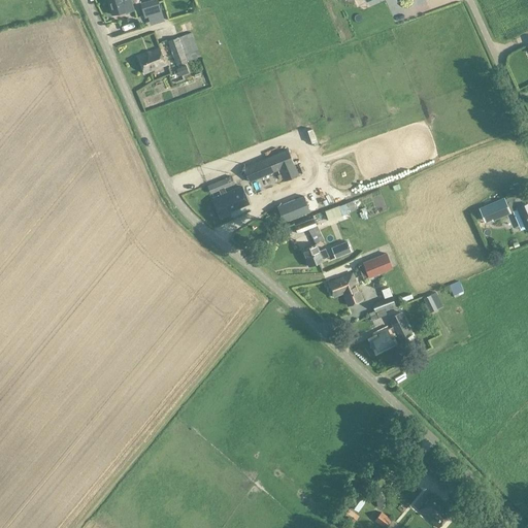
[(107,0),(112,14),(125,11),(126,13),(134,10),(131,0),(107,0)]
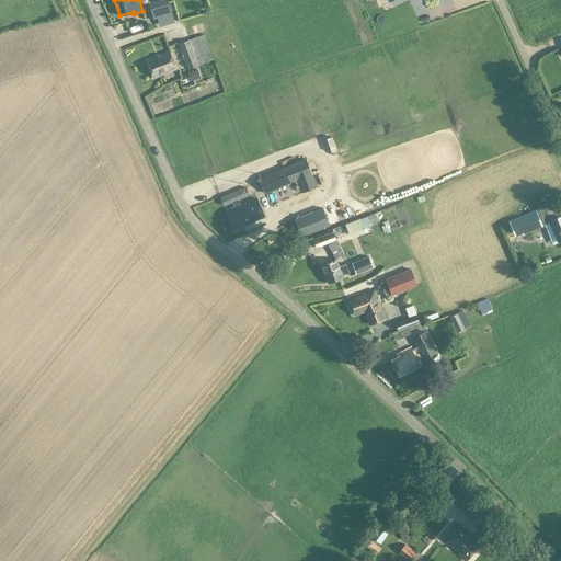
[(424,0),(432,15),(447,9),(443,0),(424,0)]
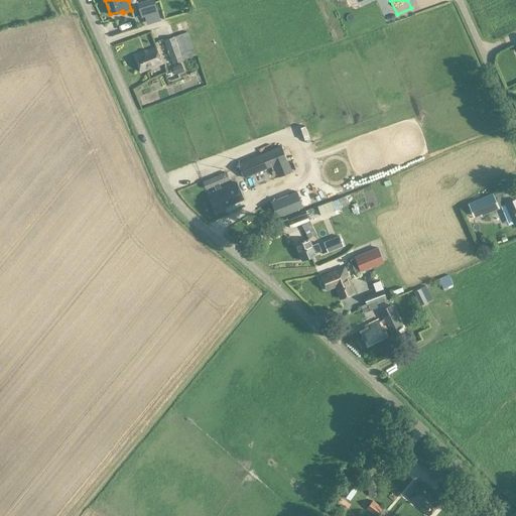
[(155,3),(139,8),(142,15),(157,11),(155,3)]
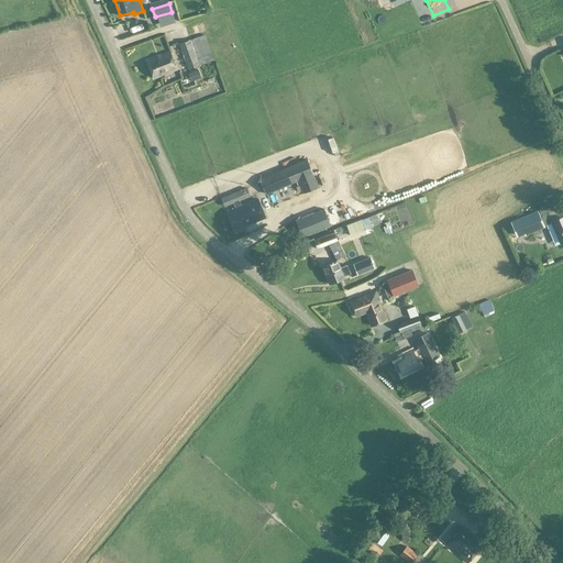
[(205,35),(179,44),(189,69),(213,59),(205,35)]
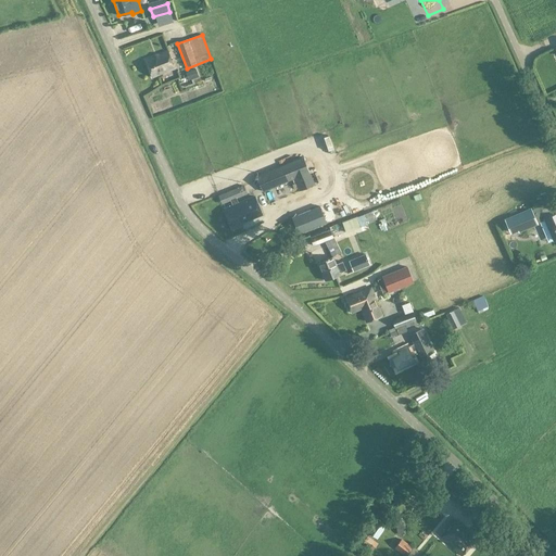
[(168,51),(146,60),(152,78),(175,70),(168,51)]
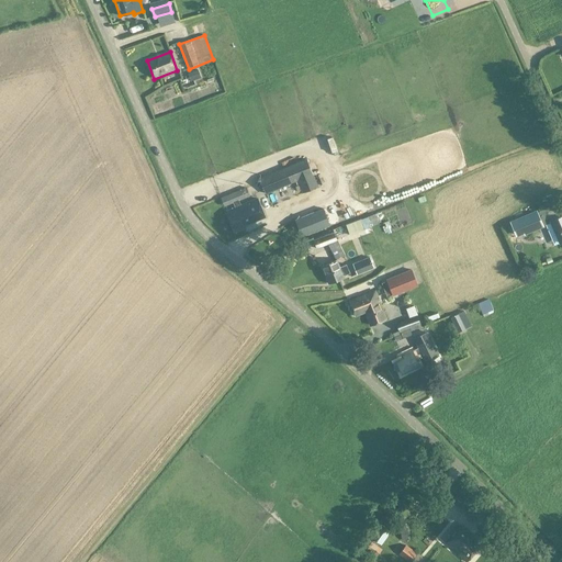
[(188,69),(191,79),(201,77),(198,66),(188,69)]
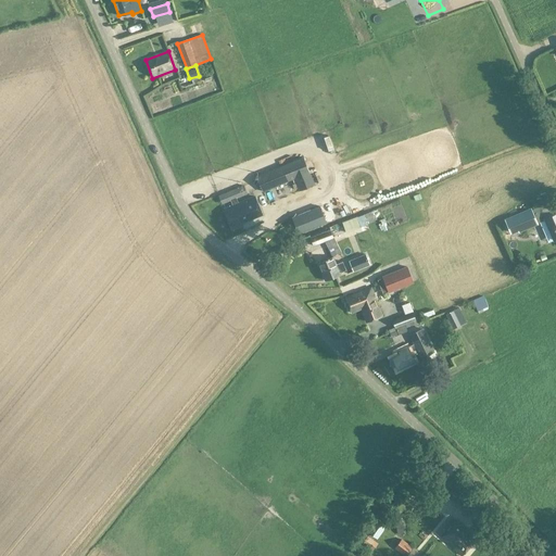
[(230,89),(227,81),(220,85),(223,92),(230,89)]
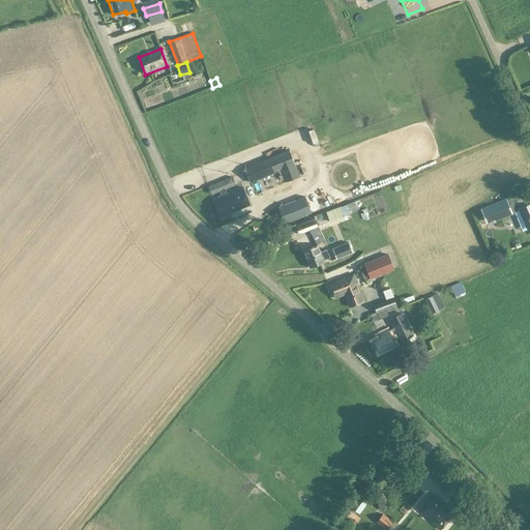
[(300,175),(289,149),(244,168),(251,182),(281,170),(286,181),(300,175)]
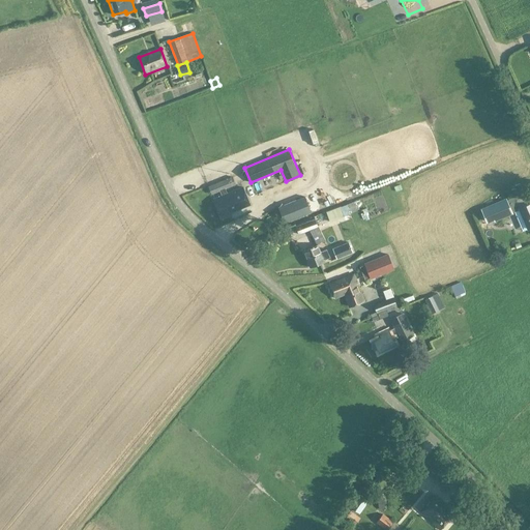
[(235,184),(233,177),(217,183),(219,190),(235,184)]
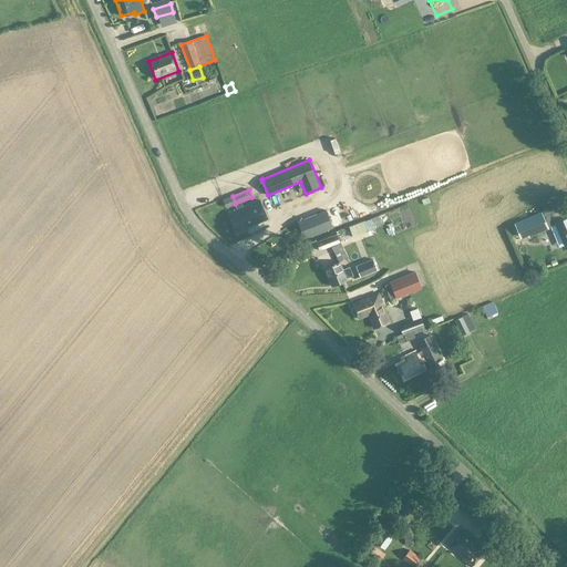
[(247,227),(250,225),(267,218),(259,200),(229,213),(237,234),(247,229),(247,227)]
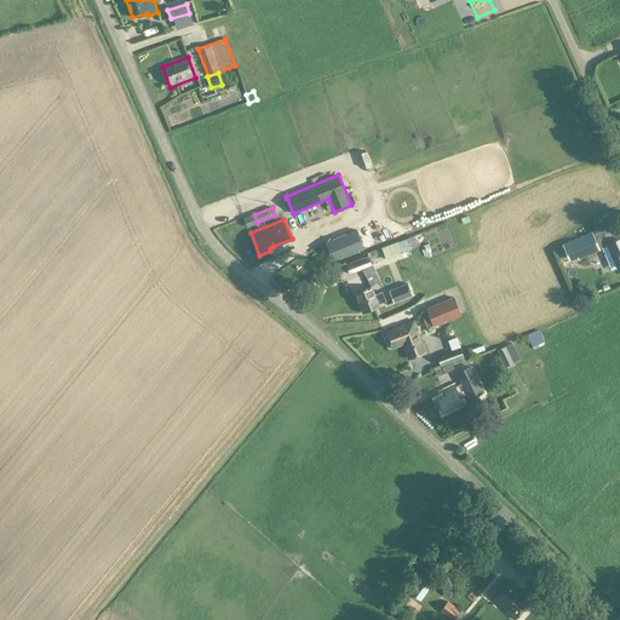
[(407,237),(411,248),(428,242),(424,231),(407,237)]
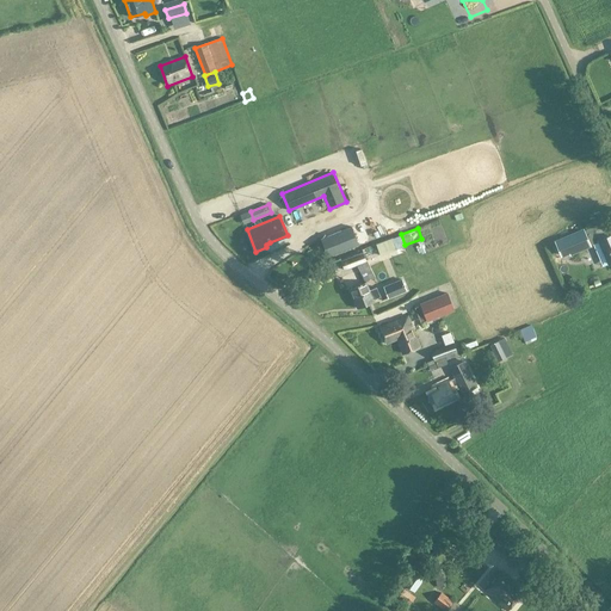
[(571,254),(590,246),(584,230),(555,242),(561,255),(569,252),(571,254)]
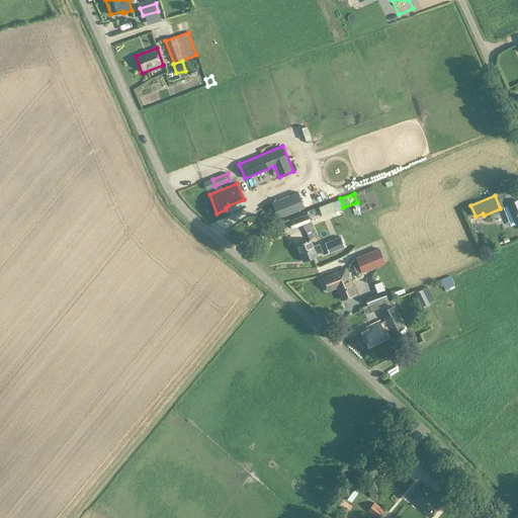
[(283,217),(304,209),(299,196),(279,204),(283,217)]
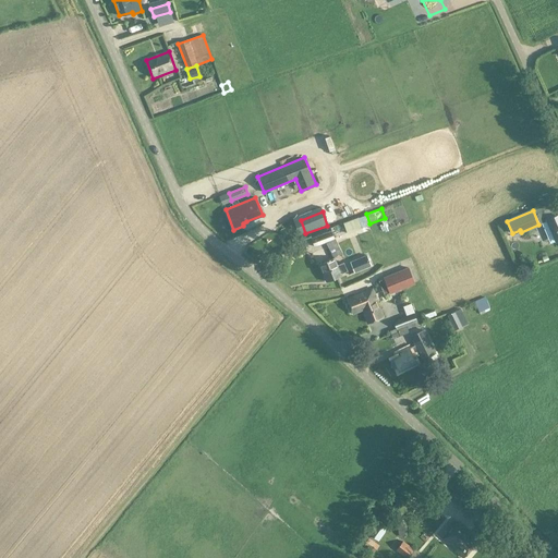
[(540,218),(550,243),(557,240),(557,215),(554,217),(552,213),(540,218)]
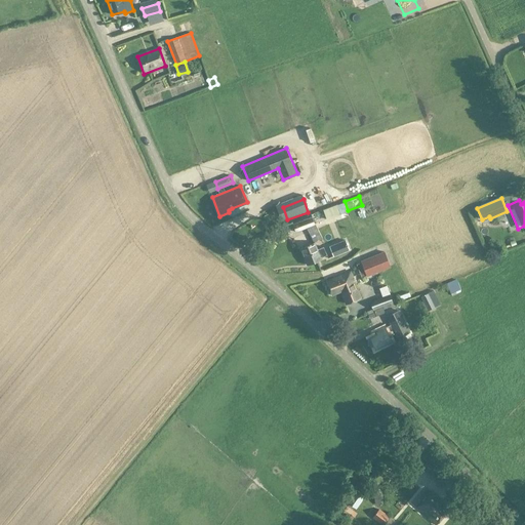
[(330,218),(348,212),(344,202),(313,213),(319,230),(332,225),(330,218)]
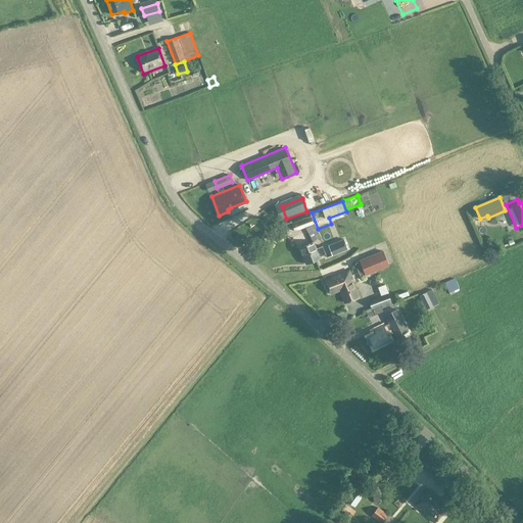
[(314,223),(311,216),(292,223),(294,230),(314,223)]
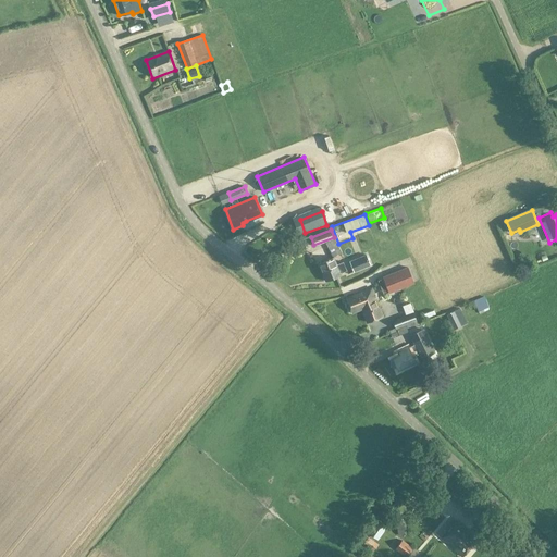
[(354,272),(371,265),(367,256),(350,262),(354,272)]
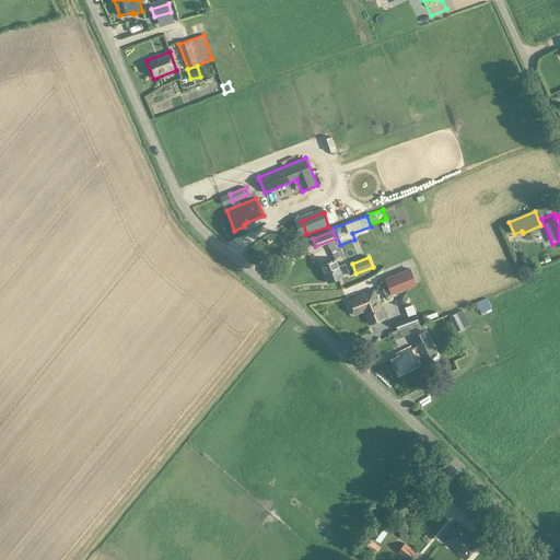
[(342,277),(342,276),(349,272),(346,264),(339,266),(336,259),(331,260),(330,260),(330,261),(321,265),(327,282),(342,277)]
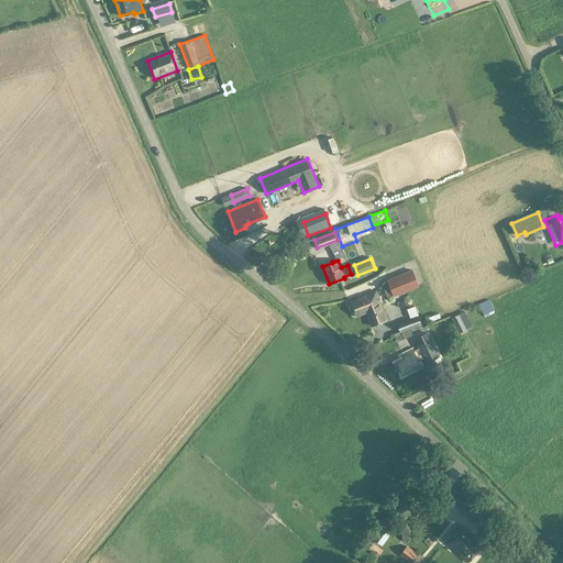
[(388,279),(395,295),(419,286),(412,271),(388,279)]
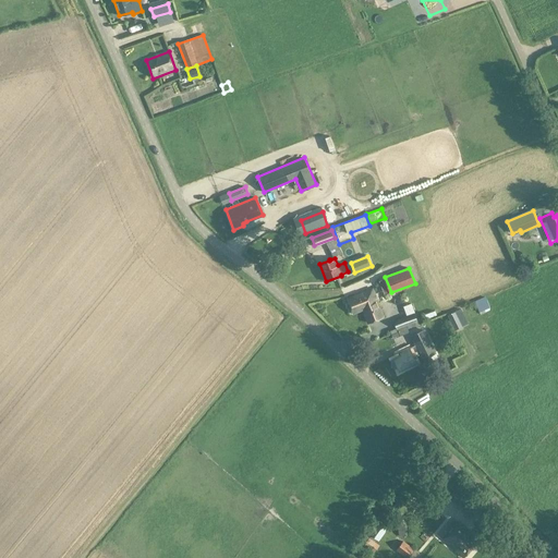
[(384,317),(373,289),(348,299),(353,313),(363,310),(368,323),(384,317)]
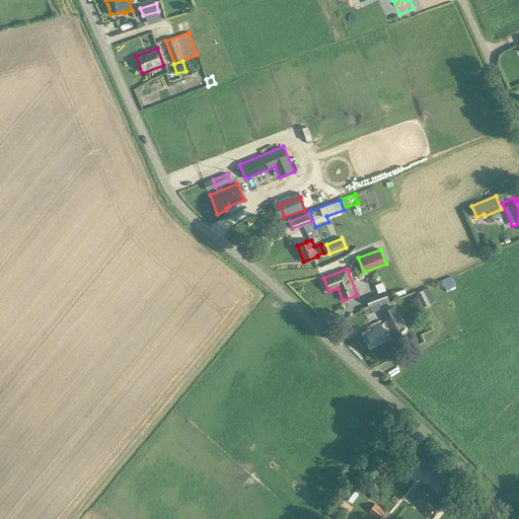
[(403,288),(394,291),(395,296),(404,294),(403,288)]
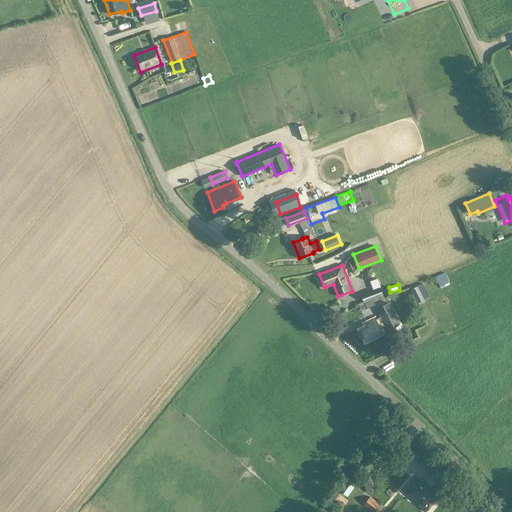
[(380,287),(361,294),(364,303),(384,296),(380,287)]
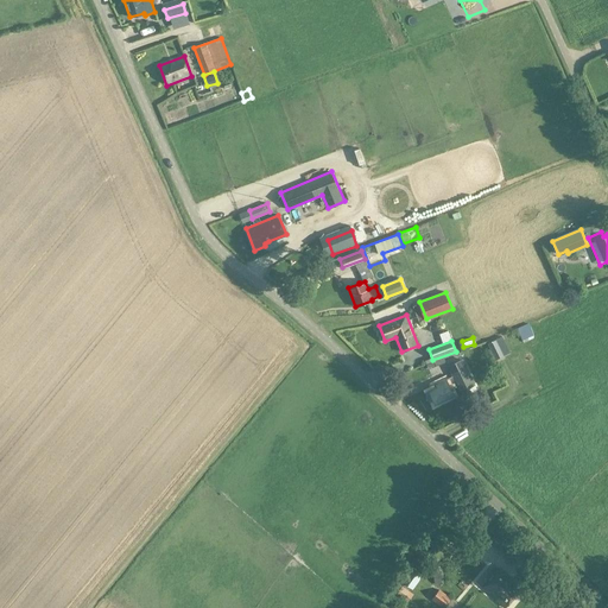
[(473,386),(470,379),(461,360),(449,367),(454,377),(445,380),(435,385),(436,388),(429,392),(435,404),(444,399),(445,401),(450,399),(450,397),(453,396),(450,390),(457,386),(461,392),(473,386)]
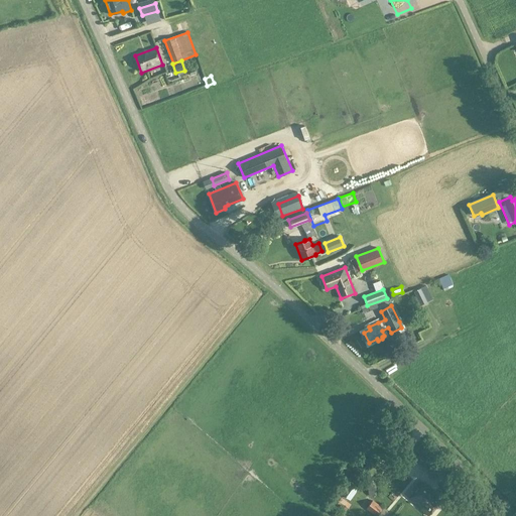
[(413,460),(433,480),(445,468),(425,447),(413,460)]
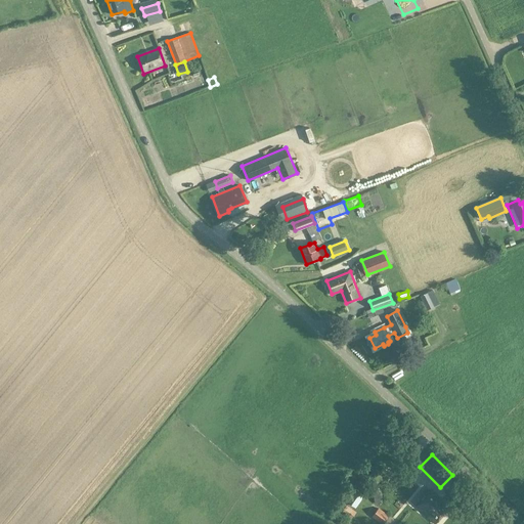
[(363,497),(354,490),(347,500),(356,508),(363,497)]
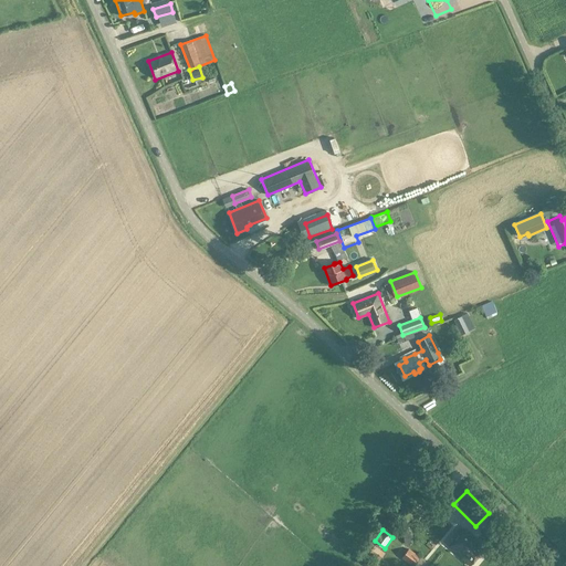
[(464,531),(449,548),(469,565),(470,565),(485,548),(464,531)]
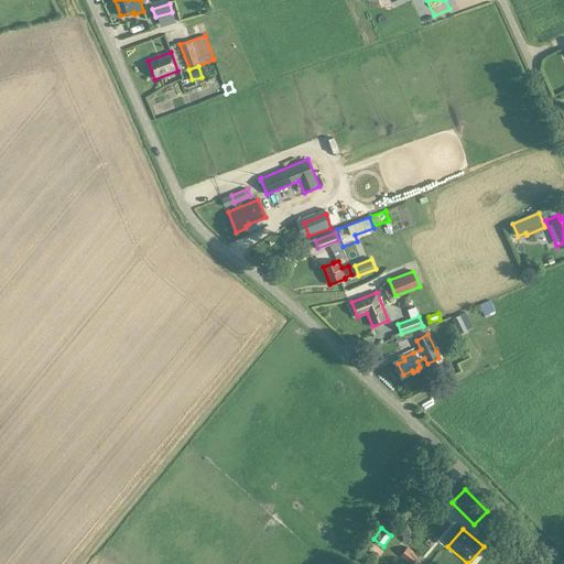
[(372,543),(367,552),(378,560),(383,551),(372,543)]
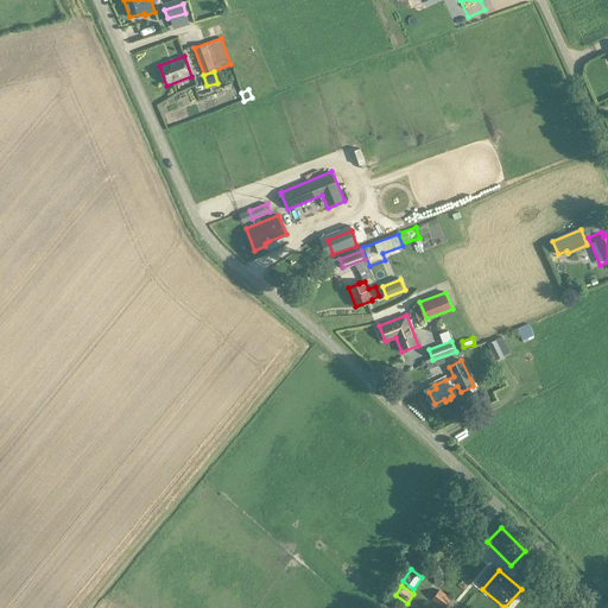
[(444,607),(451,599),(439,589),(432,600),(443,607),(444,607)]
